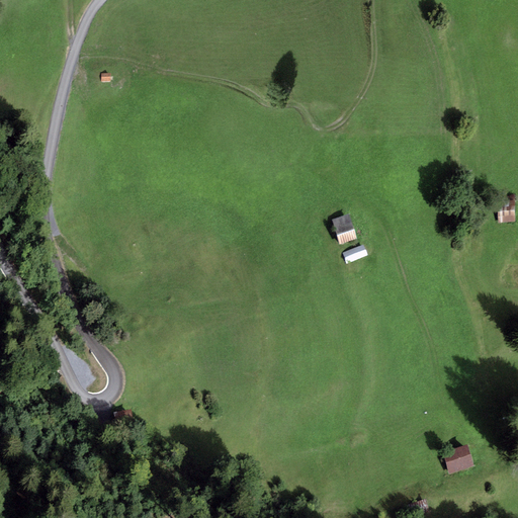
[(111,75),(102,75),(101,83),(111,84),(111,75)]
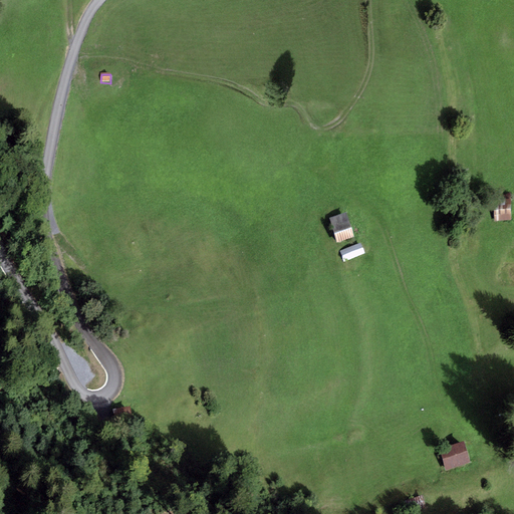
[(511,195),(495,195),(494,223),(510,223),(511,195)]
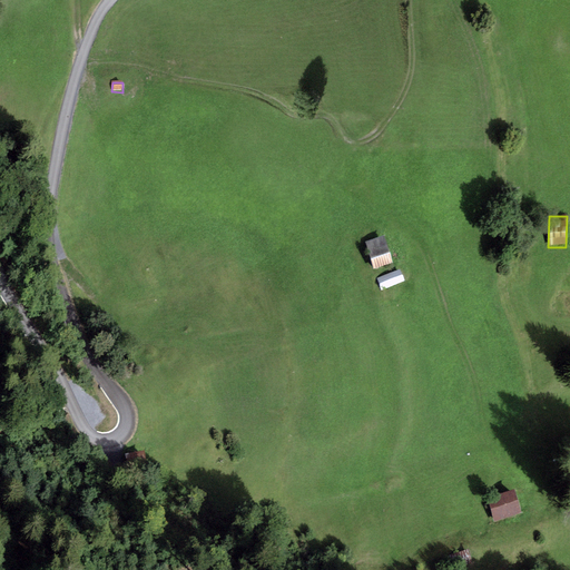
[(385,238),(365,244),(373,272),(393,267),(385,238)]
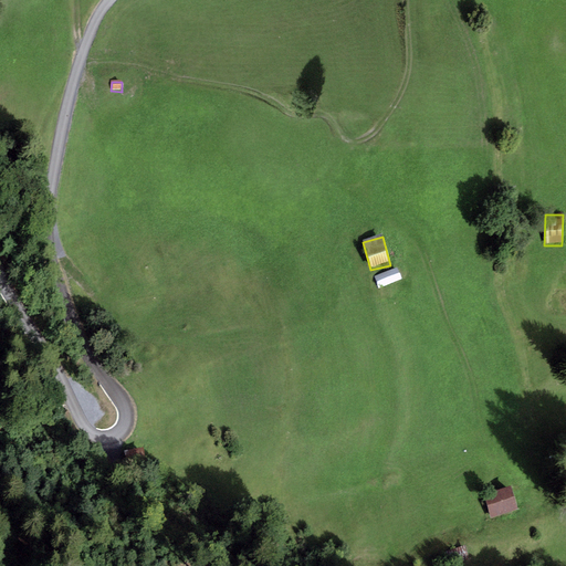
[(397,270),(375,278),(379,290),(401,282),(397,270)]
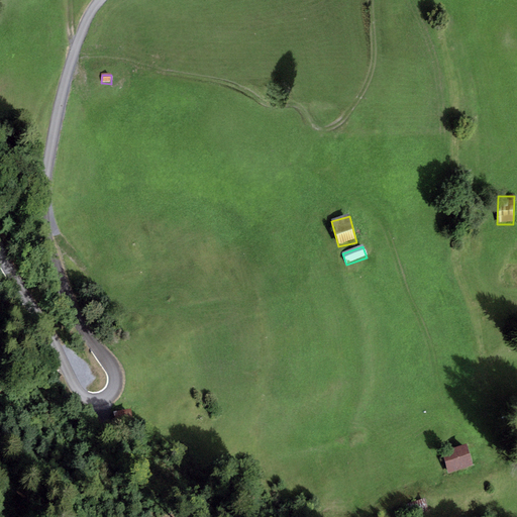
[(448,474),(473,467),(467,443),(442,450),(448,474)]
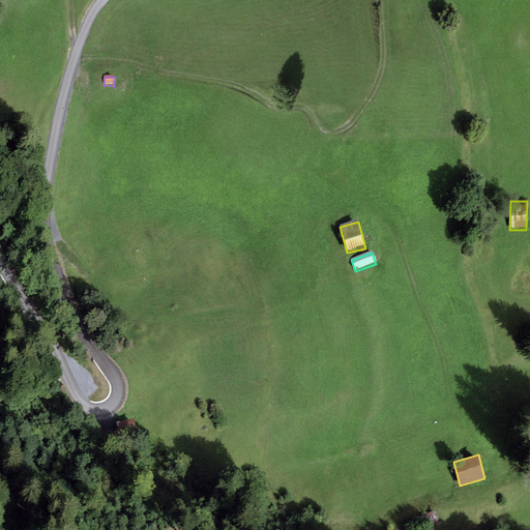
[(424,529),(440,525),(435,510),(415,518),(419,529),(424,529)]
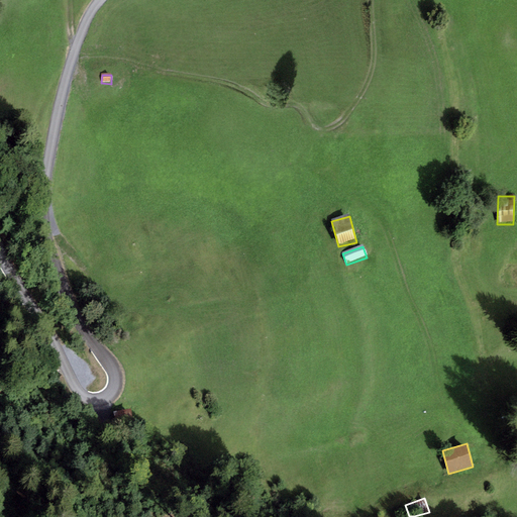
All buildings are outlined.
